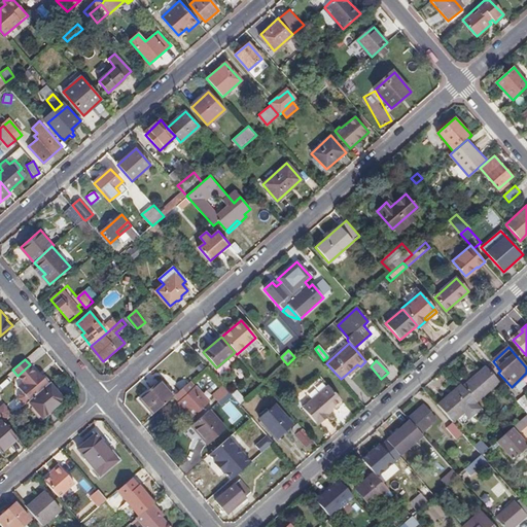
[(196,369),(200,373),(205,369),(201,363),(196,369)]
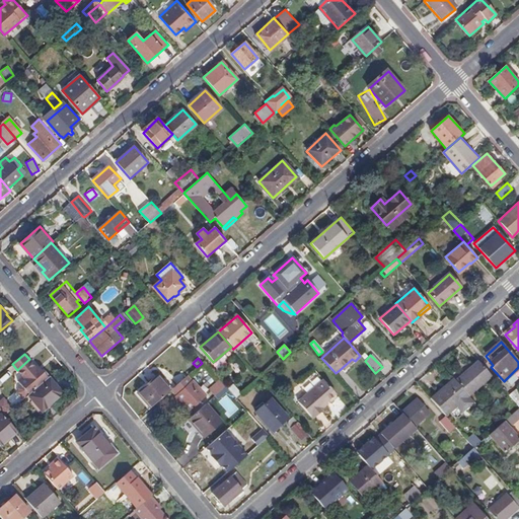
[(28,394),(49,377),(42,369),(40,371),(29,359),(17,370),(22,375),(17,380),(28,394)]
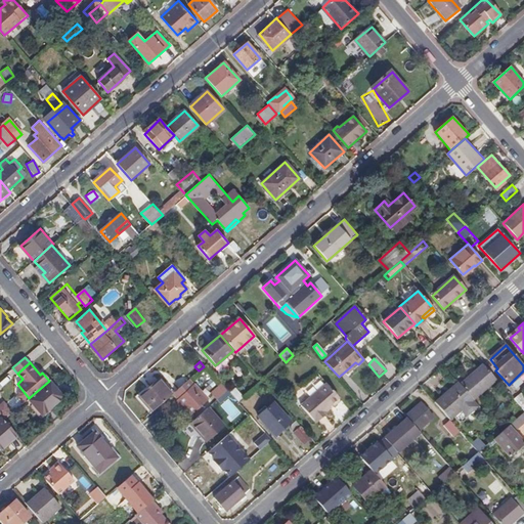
[(355,362),(345,372),(347,374),(358,364),(355,362)]
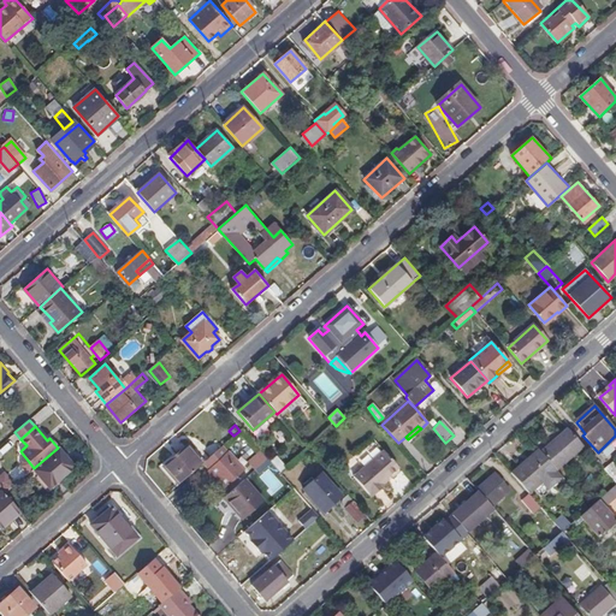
[(584,449),(567,428),(539,452),(555,471),(557,473),(584,449)]
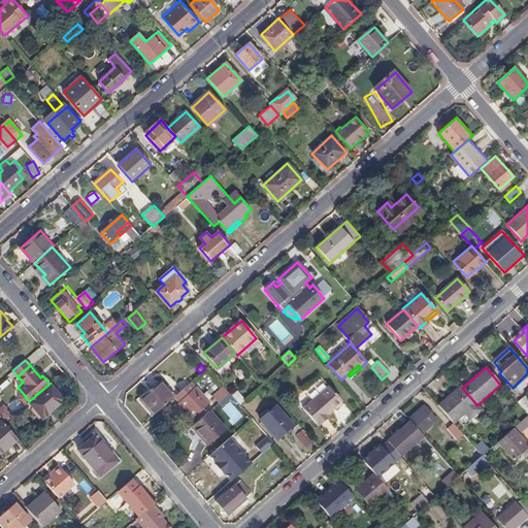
[(242,383),(249,376),(242,369),(235,375),(242,383)]
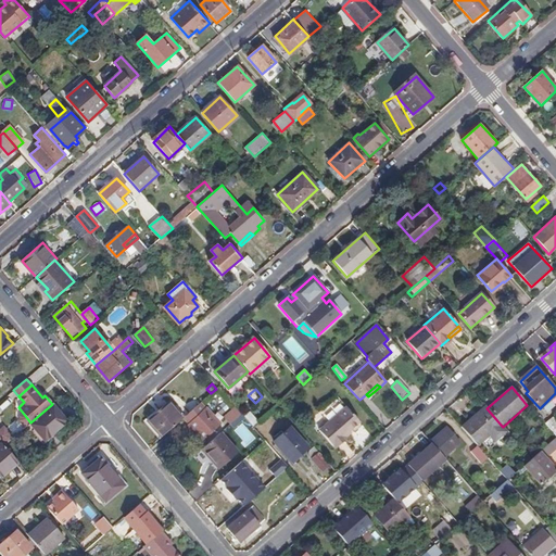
[(148,420),(162,437),(182,418),(168,402),(148,420)]
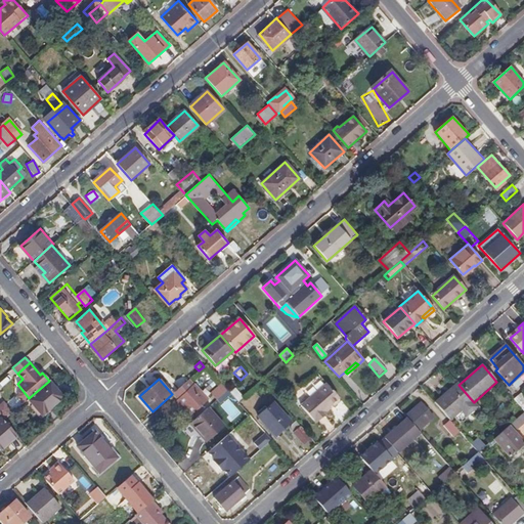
[(63,397),(49,381),(28,399),(42,416),(63,397)]
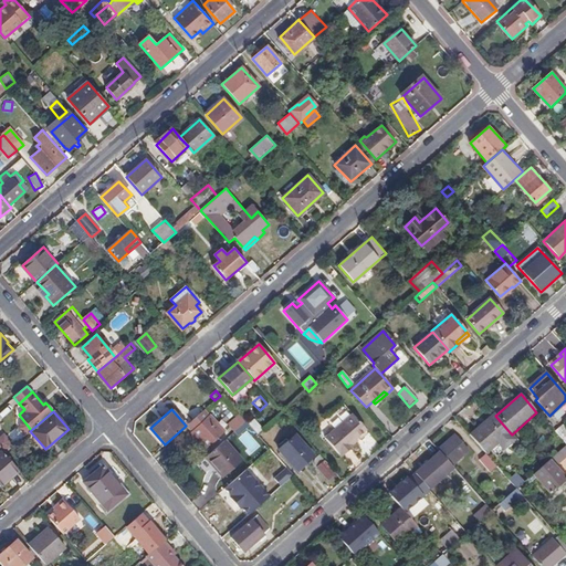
[(201,412),(186,426),(192,432),(191,433),(205,449),(222,433),(209,418),(208,418),(201,412)]
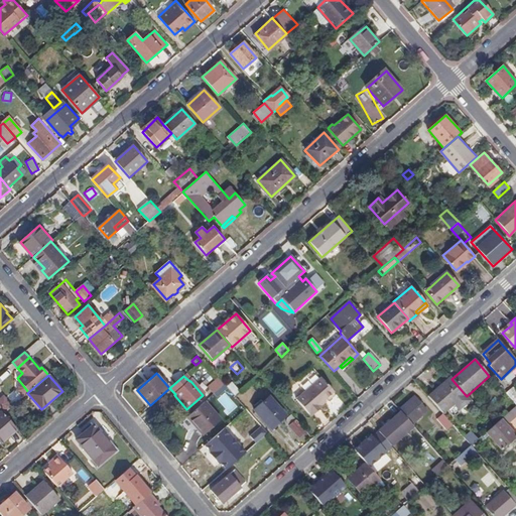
[(334,391),(320,377),(296,399),(311,416),(323,407),(319,404),(334,391)]
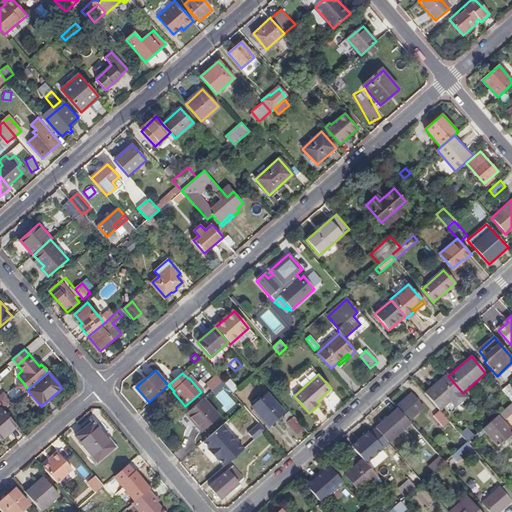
[(448,376),(446,374),(424,393),(439,410),(461,391),(448,376)]
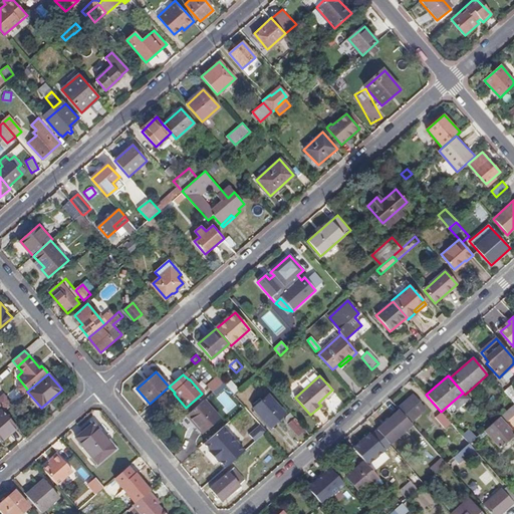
[(212,394),(221,386),(216,379),(206,388),(212,394)]
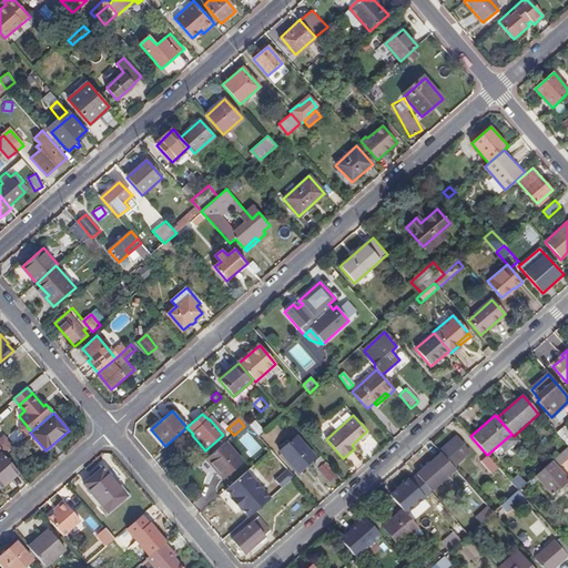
[(250,426),(260,437),(265,432),(255,421),(250,426)]
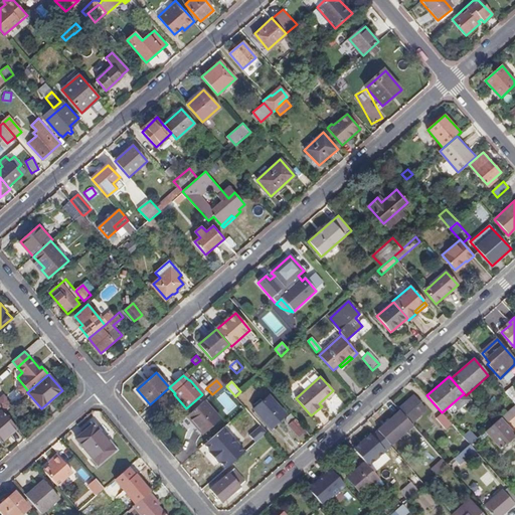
[(297,382),(288,388),(293,396),(302,389),(297,382)]
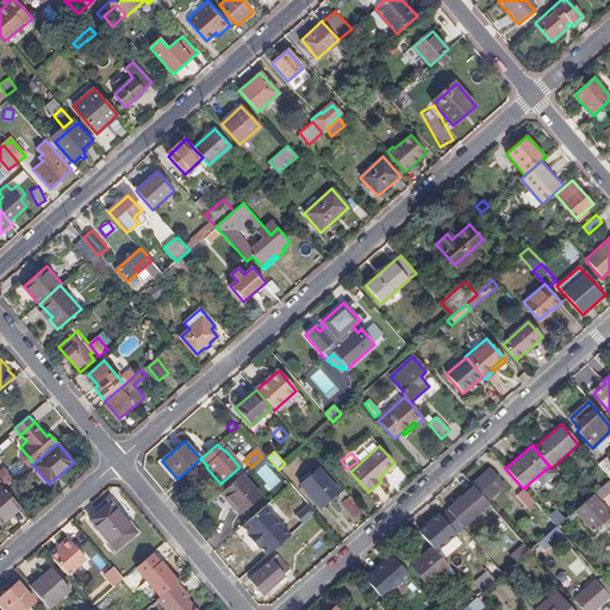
[(597,466),(609,480),(609,479),(609,458),(608,456),(597,466)]
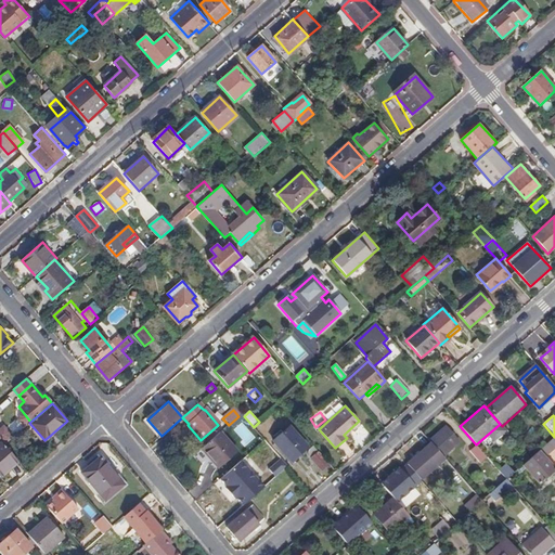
[(243,422),(233,429),(245,447),(256,439),(243,422)]
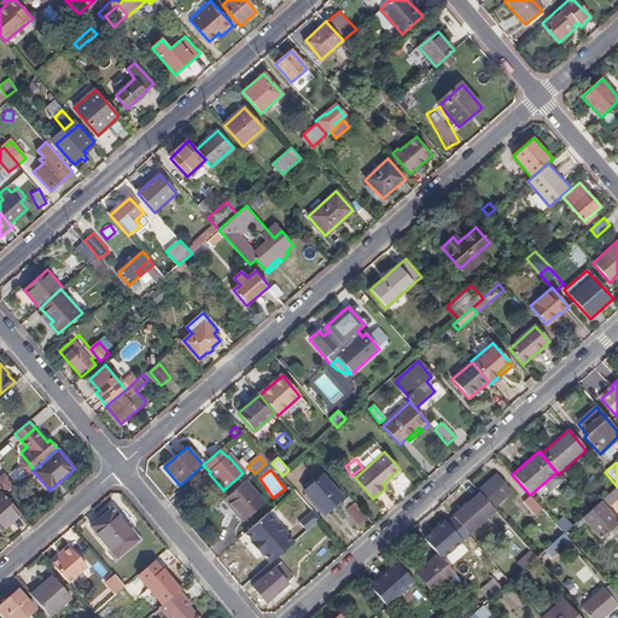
[(5,472),(0,476),(0,487),(4,493),(6,494),(16,485),(5,472)]
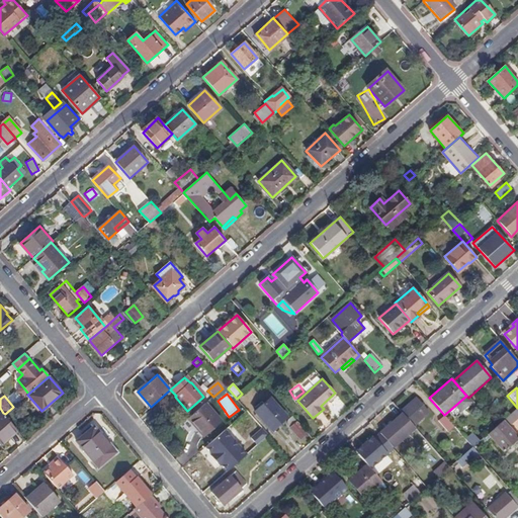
[(417,399),(401,413),(402,414),(412,425),(428,411),(417,399)]
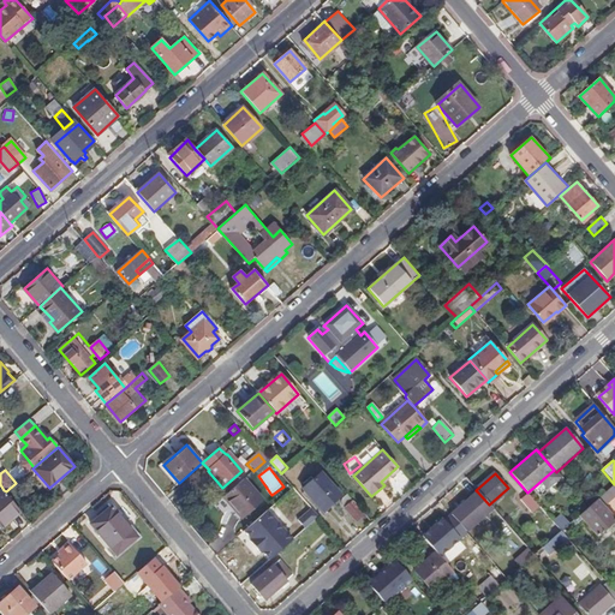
[(340,497),(321,475),(302,490),(322,513),(340,497)]
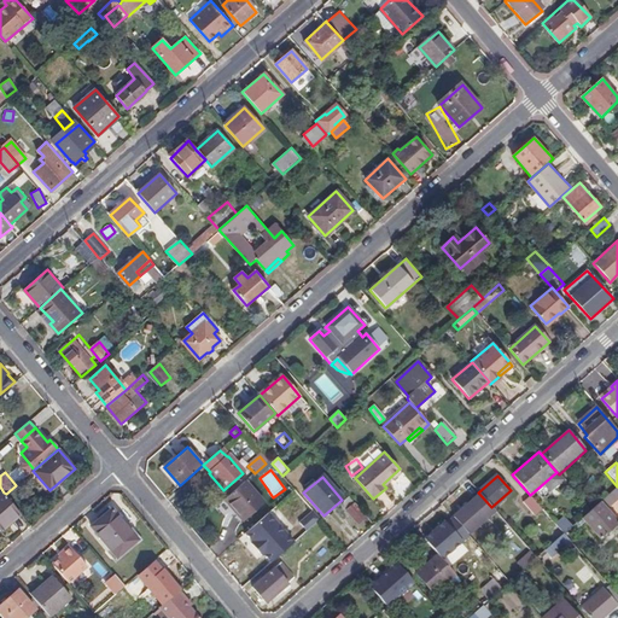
[(245,482),(225,499),(244,522),(264,503),(245,482)]
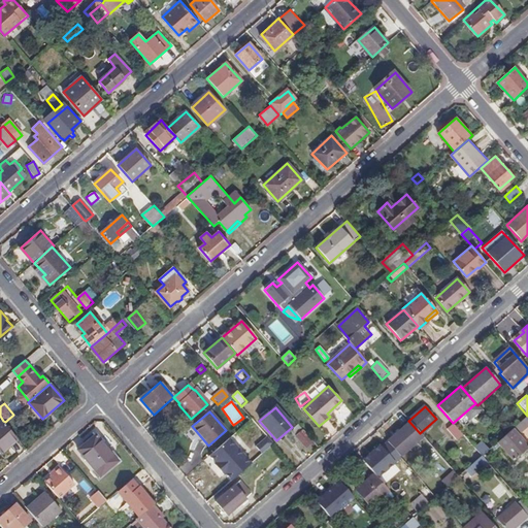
[(527,426),(527,415),(527,416),(513,429),(518,435),(527,426)]
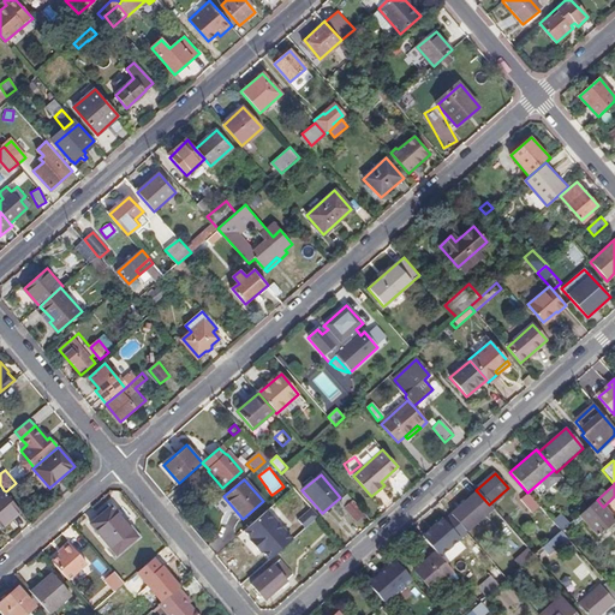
[(6,491),(4,490),(0,493),(0,524),(3,527),(22,511),(6,491)]
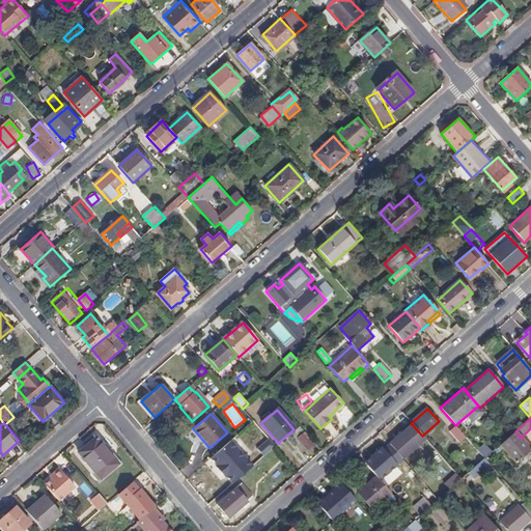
[(412,424),(389,445),(401,460),(425,440),(422,436),(412,424)]
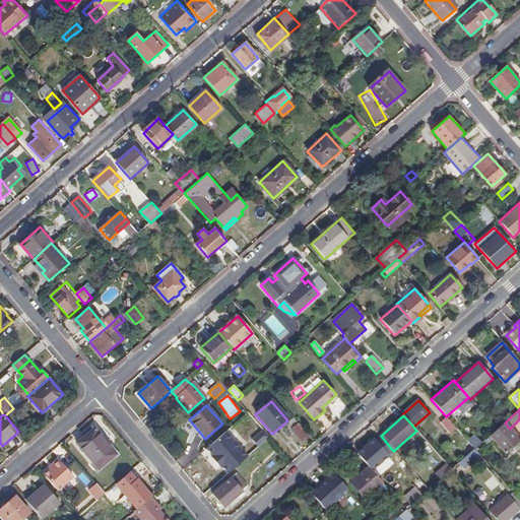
[(450,434),(456,429),(446,417),(440,423),(450,434)]
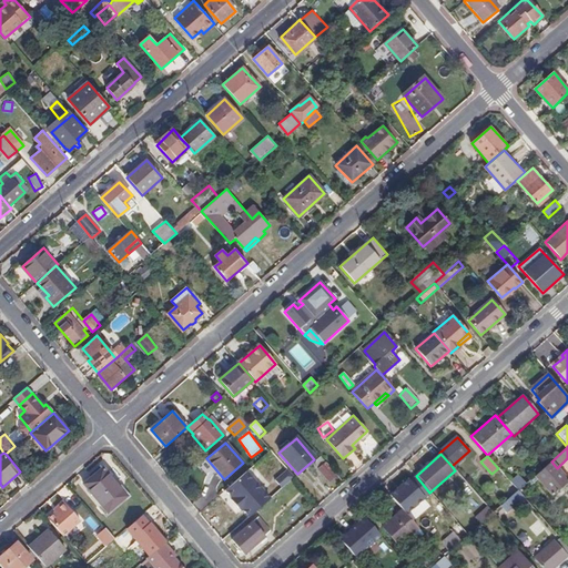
[(312,465),(317,470),(328,483),(336,475),(326,463),(321,457),(312,465)]
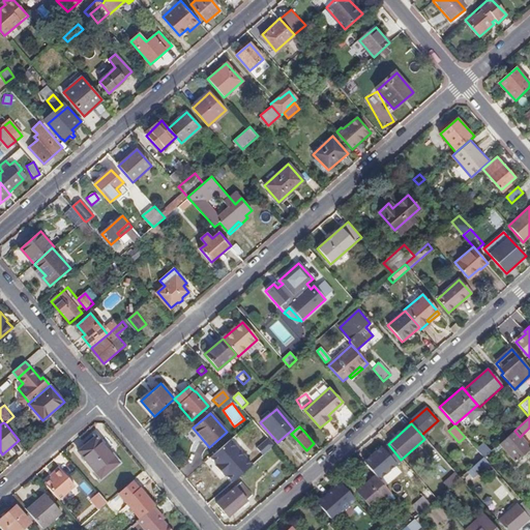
[(520,437),(514,431),(499,444),(514,463),(529,449),(520,437)]
